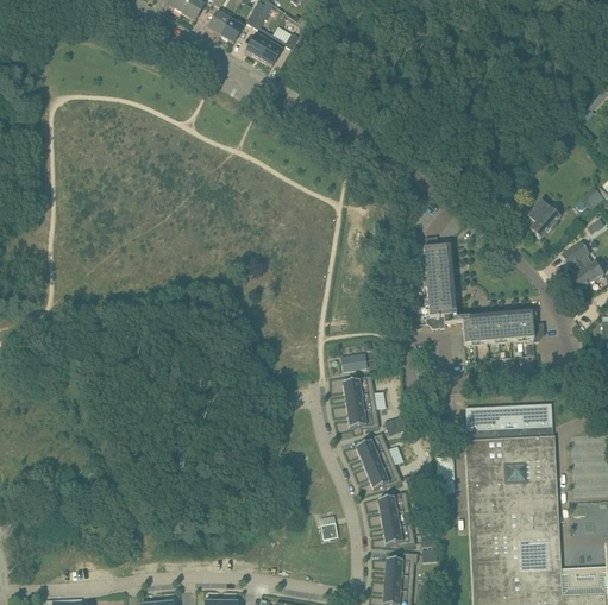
[(173,0),(170,5),(183,12),(189,0),(173,0)]
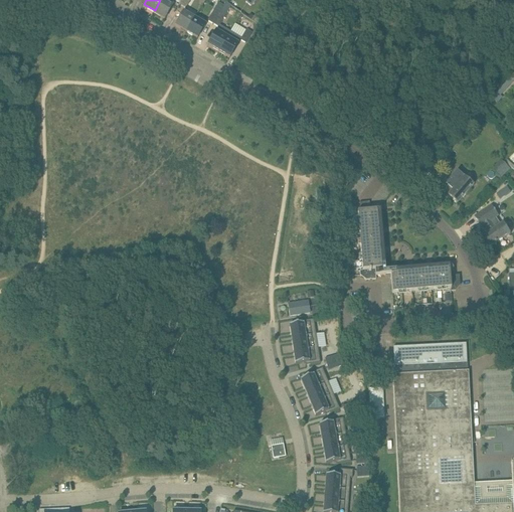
[(178,0),(181,2),(182,0),(160,0),(155,10),(166,17),(175,0),(178,0)]
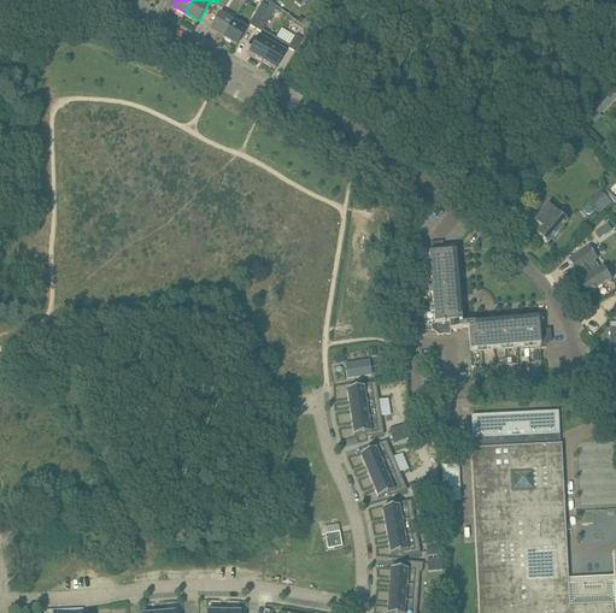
[(269,4),(257,25),(263,29),(251,51),(264,58),(277,35),(264,27),(279,4),(274,0),(271,0),(269,4)]
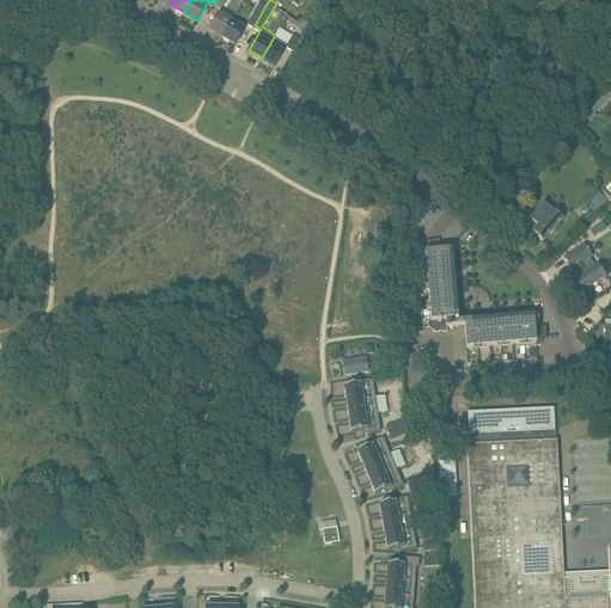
[(249,22),(255,25),(267,4),(261,0),(249,22)]
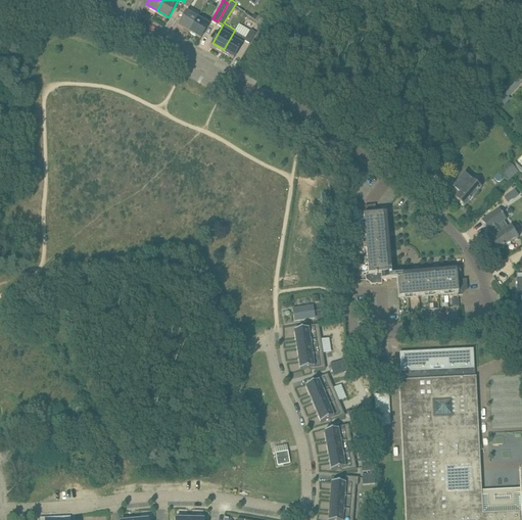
[(179,24),(190,30),(199,15),(187,9),(179,24)]
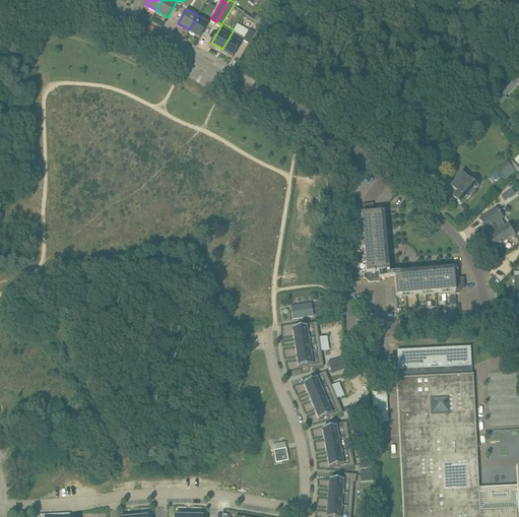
[(261,20),(264,12),(260,9),(255,17),(261,20)]
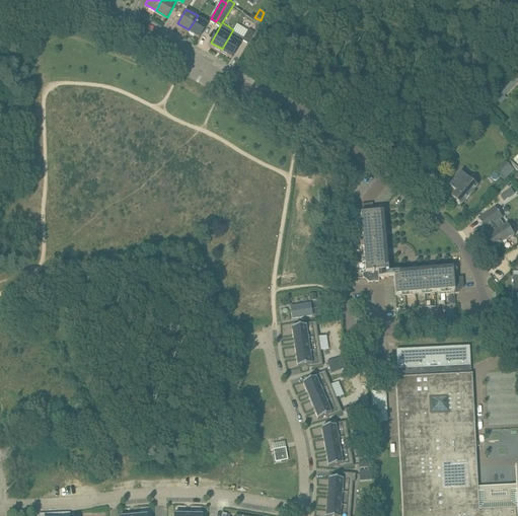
[(198,15),(189,29),(200,37),(208,22),(198,15)]
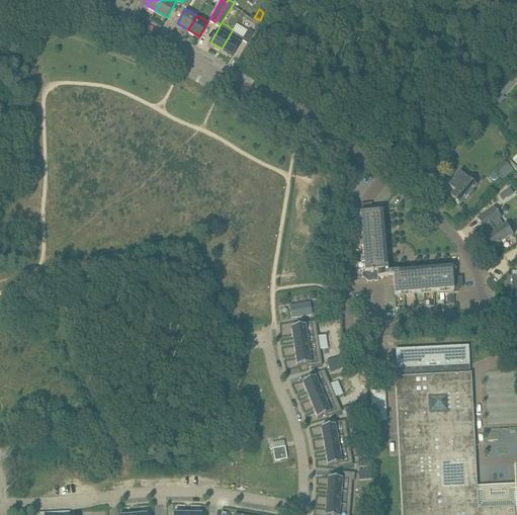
[(249,26),(244,35),(243,37),(248,40),(254,30),(249,26)]
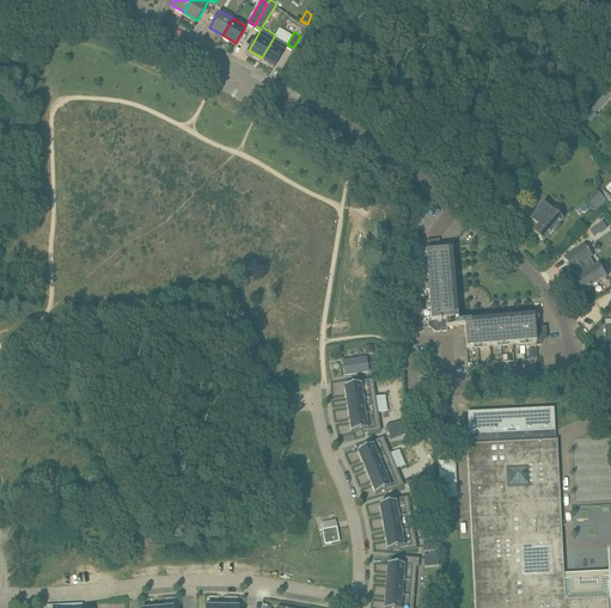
[(275,66),(287,44),(288,42),(275,35),(262,57),(275,66)]
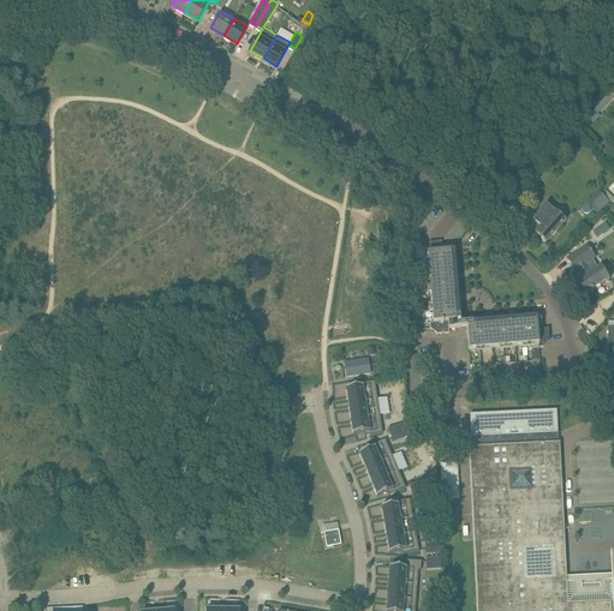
[(596,107),(590,114),(596,119),(602,113),(600,111),(596,107)]
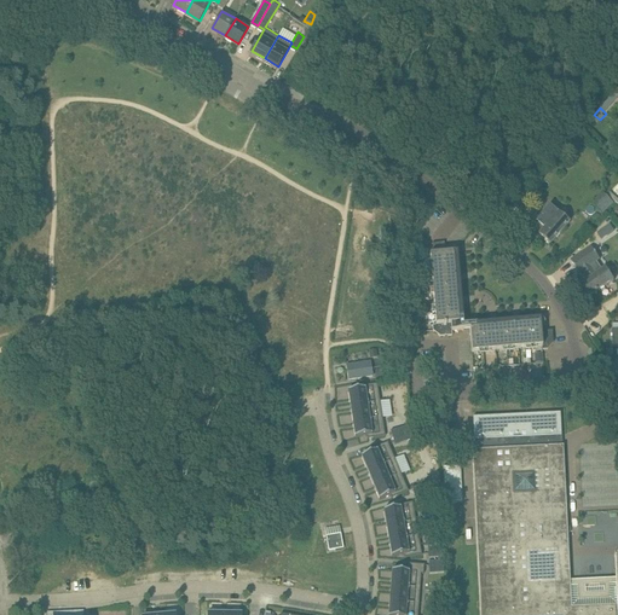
[(614,199),(604,189),(593,199),(605,210),(614,199)]
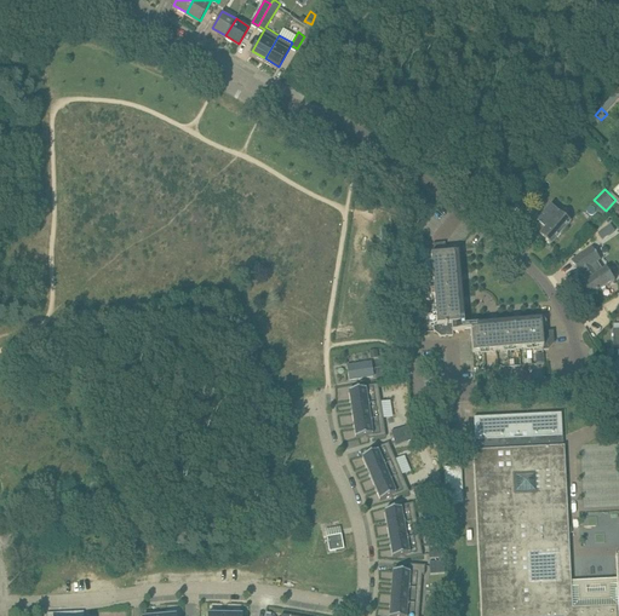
[(540,195),(532,203),(539,209),(548,201),(540,195)]
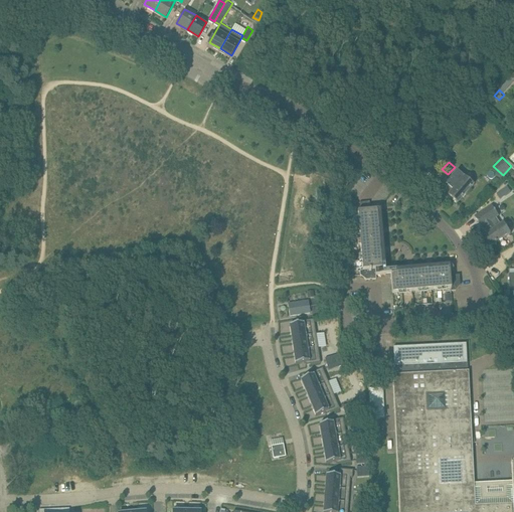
[(459,168),(447,181),(454,188),(449,193),(458,200),(475,182),(473,181),(475,179),(468,174),(467,175),(459,168)]
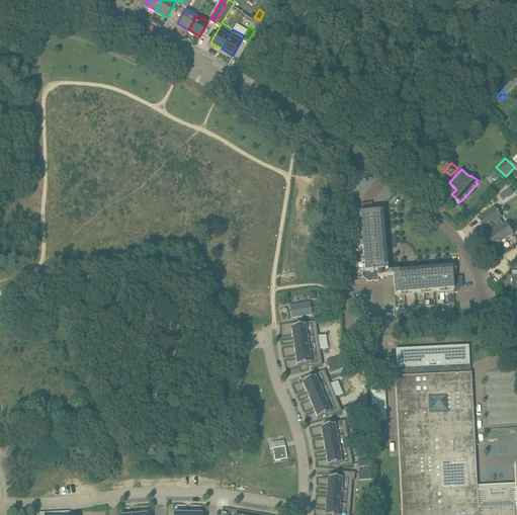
[(514,190),(511,185),(501,192),(504,197),(514,190)]
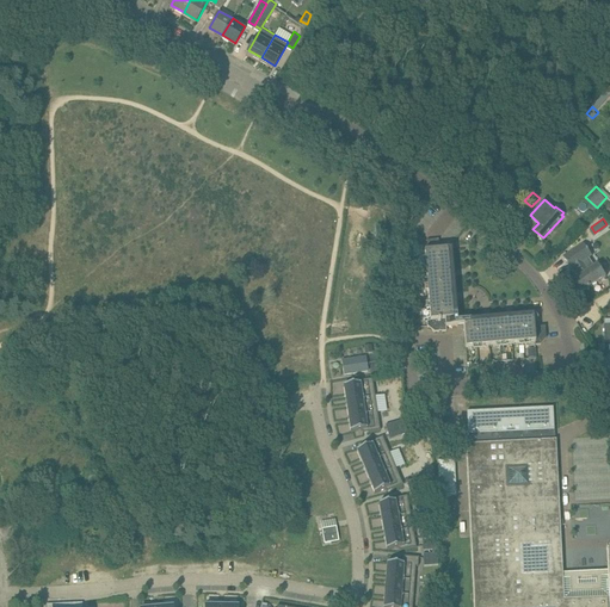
[(435,248),(441,247),(439,236),(427,237),(421,243),(423,249),(425,248),(435,248)]
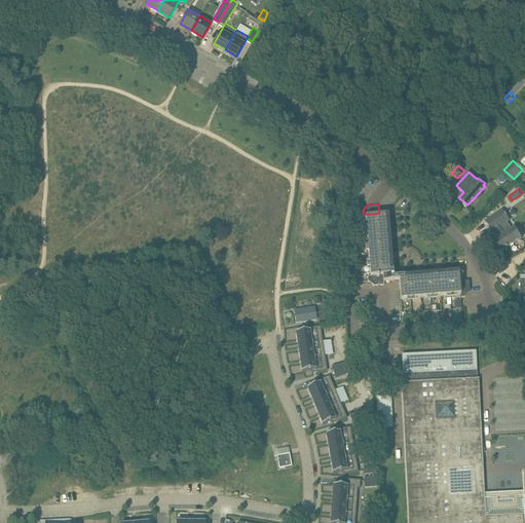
[(366,214),(371,273),(395,271),(389,212),(379,213),(374,214),(366,214)]
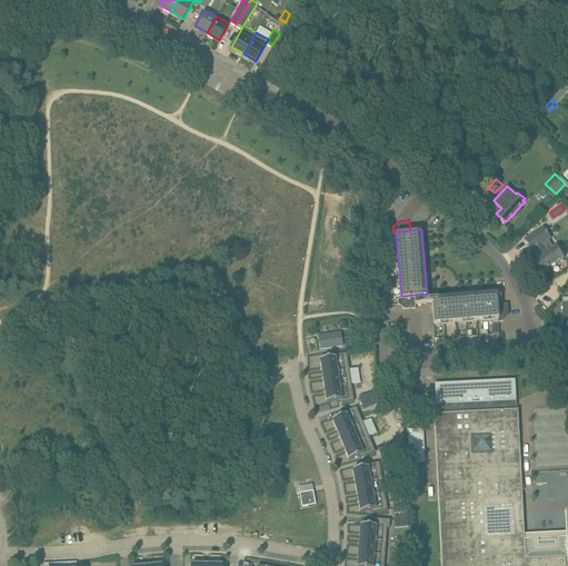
[(542,237),(534,242),(542,255),(536,259),(544,270),(558,261),(550,249),(555,246),(547,234),(542,237)]
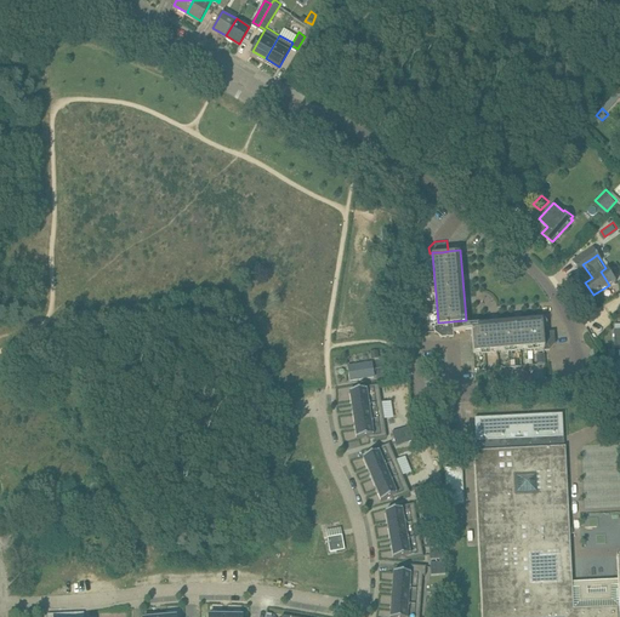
[(475,350),(545,344),(544,329),(542,318),(472,323),(472,327),(473,335),(475,350)]
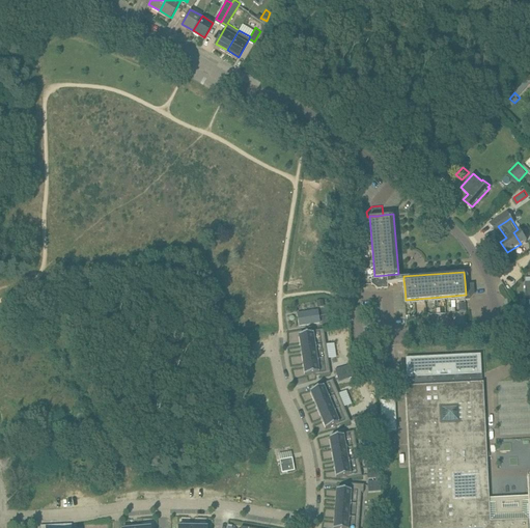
[(390,275),(374,276),(371,277),(372,281),(379,286),(389,285),(388,281),(398,280),(398,274),(390,275)]
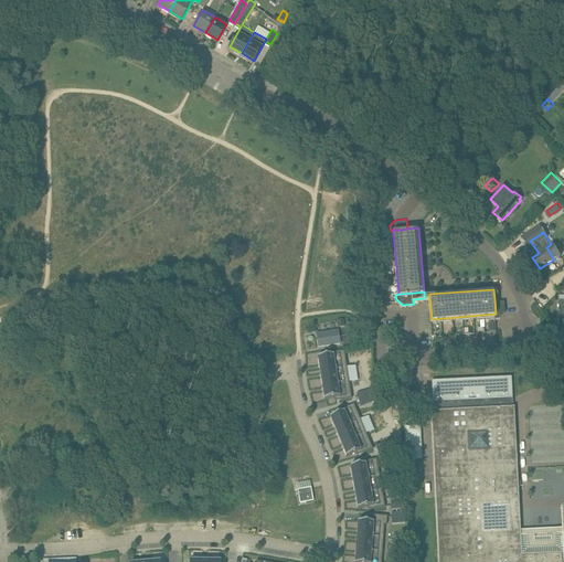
[(506,299),(495,299),(496,314),(496,317),(501,316),(506,310),(506,299)]
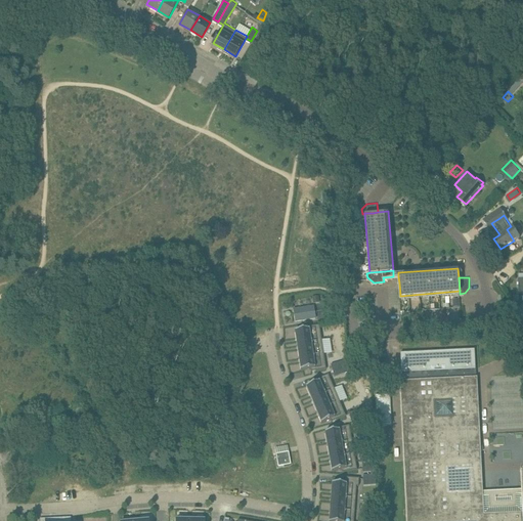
[(447,305),(450,315),(462,312),(460,302),(447,305)]
